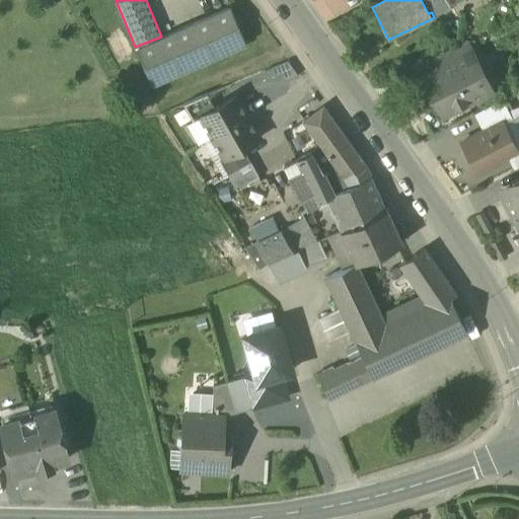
[(421,0),(428,13),(432,12),(434,17),(450,9),(445,0),(421,0)]
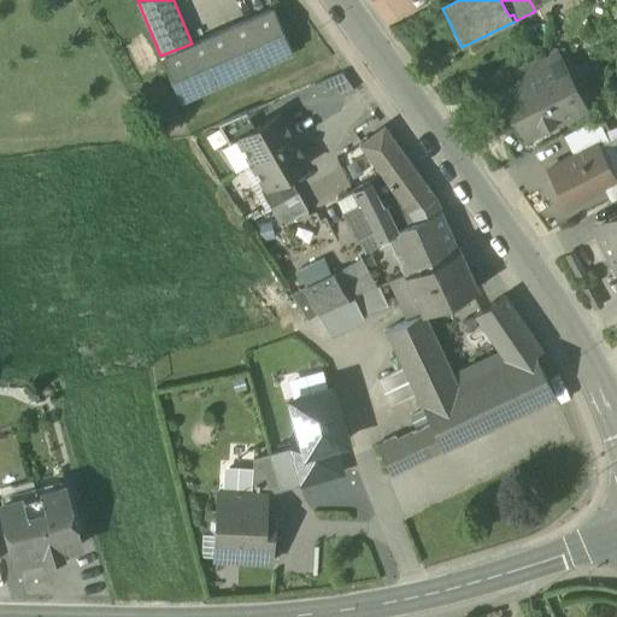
[(272,10),(192,43),(160,56),(180,100),(292,54),(274,10),(272,10)]
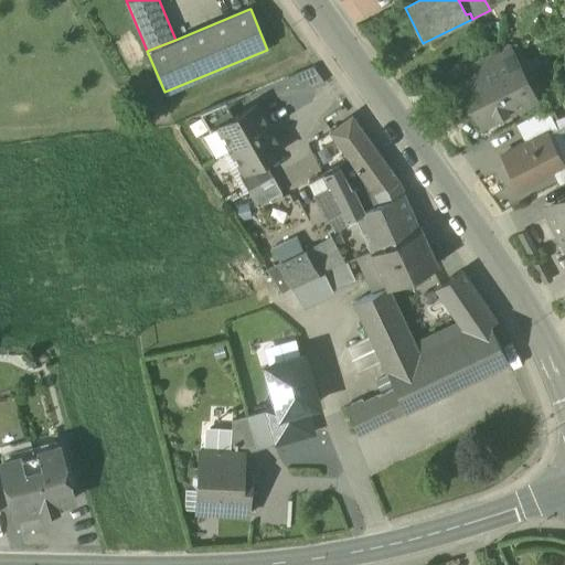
[(470,65),(476,77),(510,61),(504,50),(470,65)]
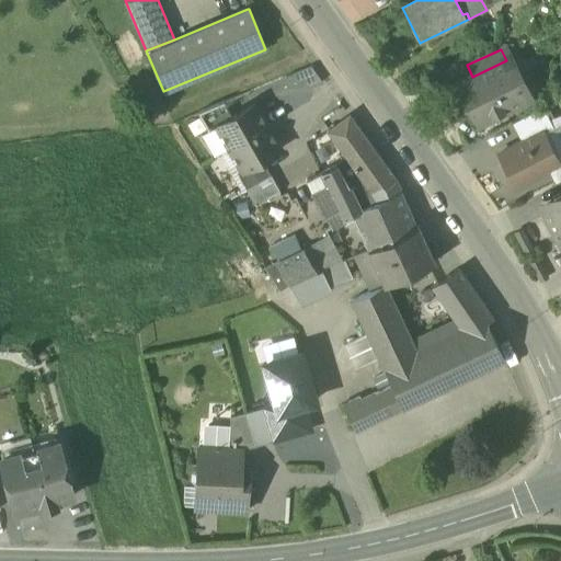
[(455,86),(476,126),(527,101),(506,60),(472,77),(455,86)]
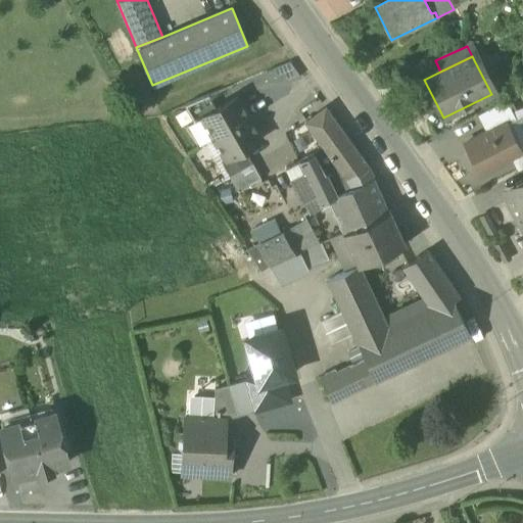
[(195,123),(195,124),(202,119),(202,117),(217,110),(208,96),(185,105),(195,123)]
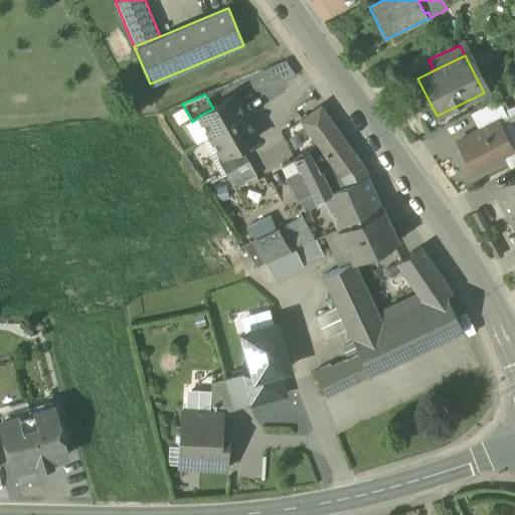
[(197,145),(202,142),(245,117),(233,97),(213,109),(199,116),(199,117),(192,122),(192,121),(185,125),(197,145)]
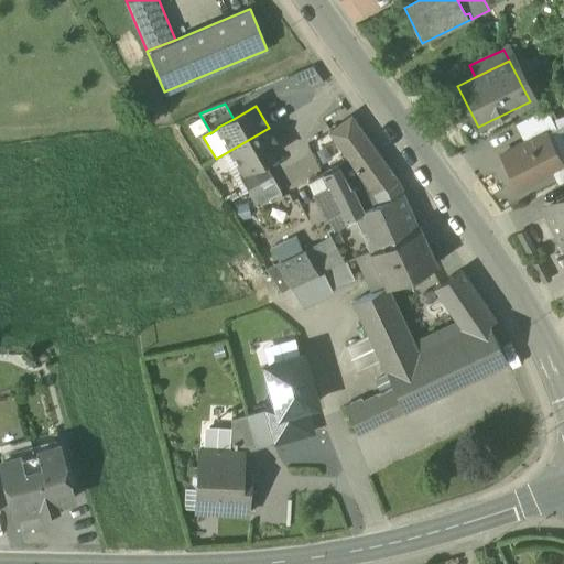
[(516,125),(524,143),(543,133),(543,134),(555,129),(551,121),(545,109),(516,125)]
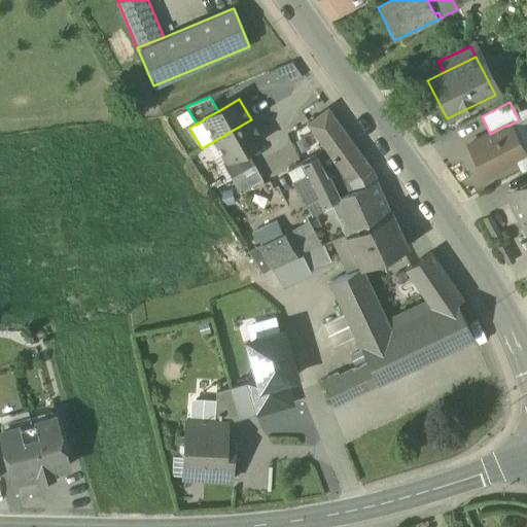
[(526,108),(515,113),(519,120),(507,126),(523,154),(526,152),(526,108)]
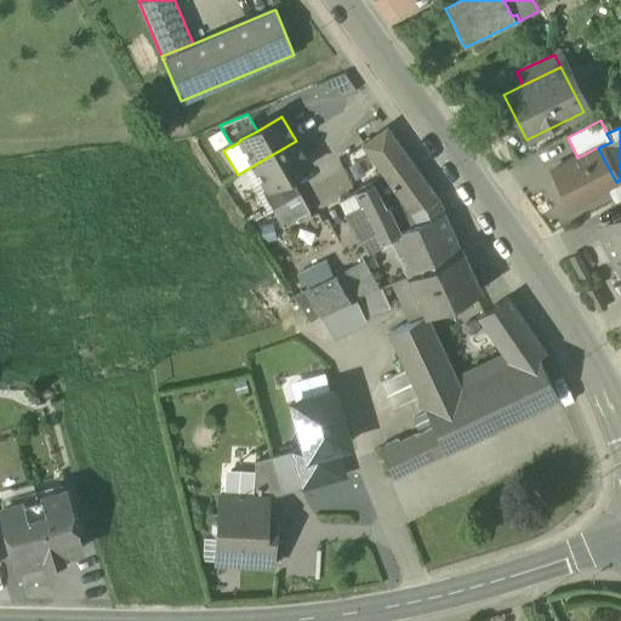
[(363,146),(417,224),(443,214),(433,194),(396,142),(386,129),(363,146)]
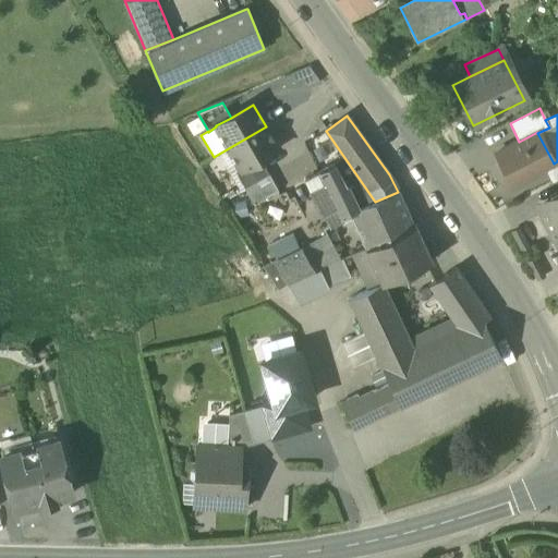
[(266,126),(219,154),(230,174),(234,172),(240,169),(241,170),(261,159),(279,149),(266,126)]
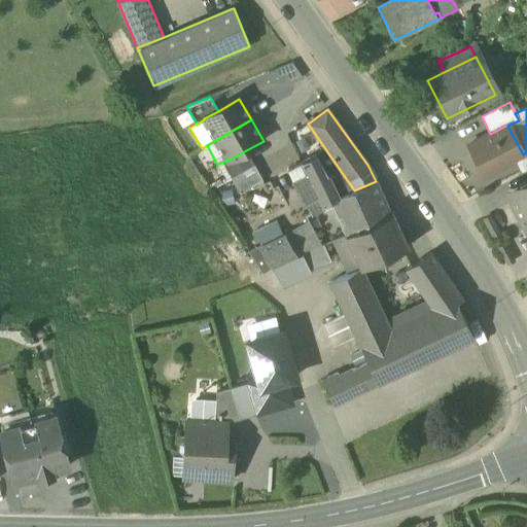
[(469,144),(485,175),(514,160),(523,155),(523,154),(507,126),(507,125),(490,134),(469,144)]
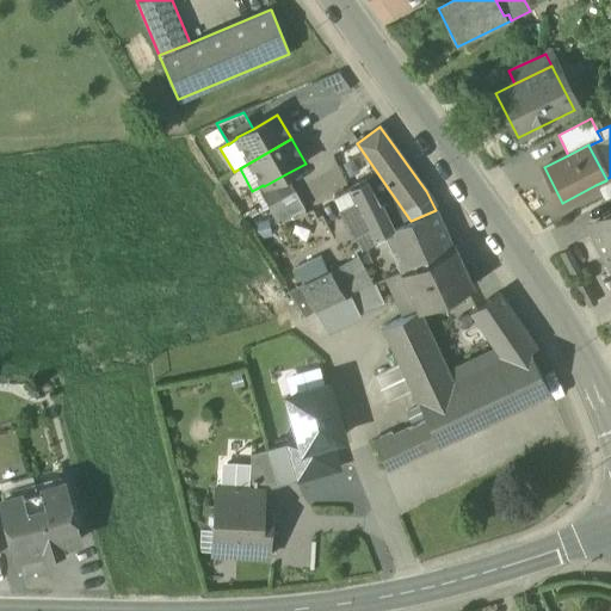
[(303,207),(295,192),(285,174),(264,186),(263,185),(257,189),(269,208),(276,222),(303,207)]
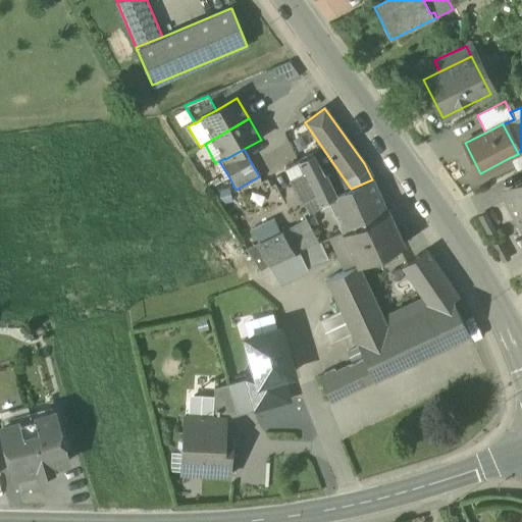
[(509,158),(516,171),(521,167),(521,151),(518,153),(518,154),(509,158)]
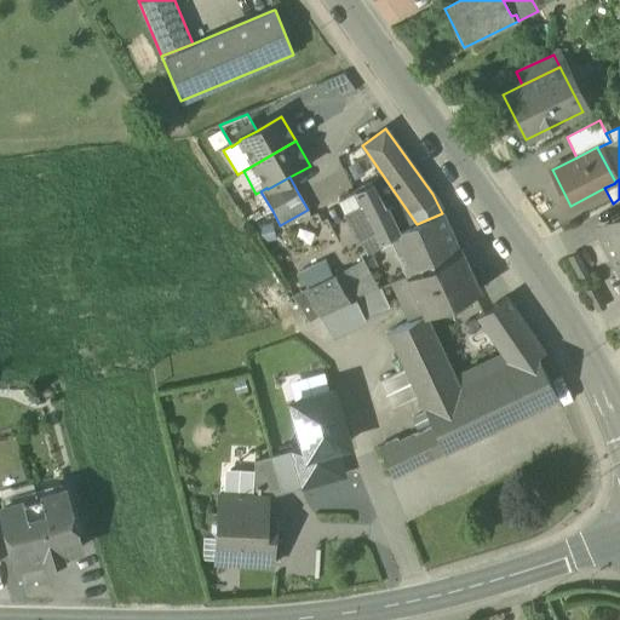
[(379,242),(386,239),(399,233),(386,207),(384,210),(372,185),(356,194),(362,207),(374,233),(379,242)]
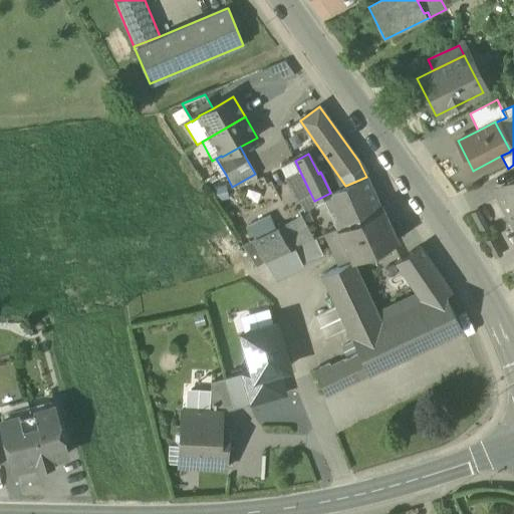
[(287,179),(297,200),(310,193),(300,172),(287,179)]
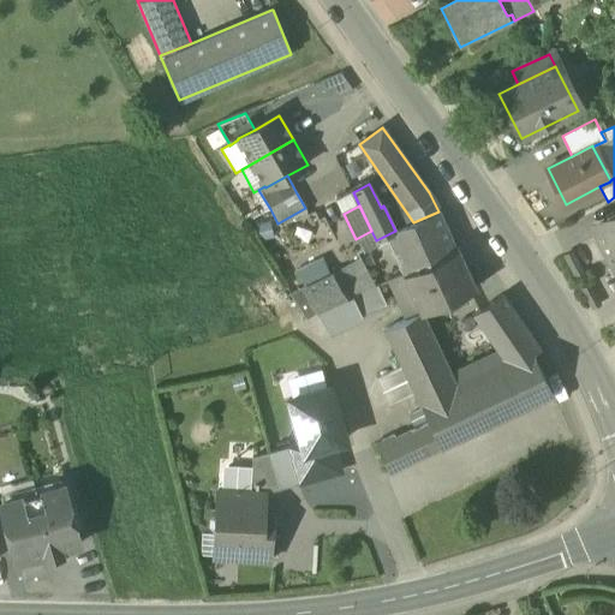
[(413,222),(395,231),(383,237),(386,239),(382,242),(384,246),(388,245),(402,274),(455,250),(439,212),(413,222)]
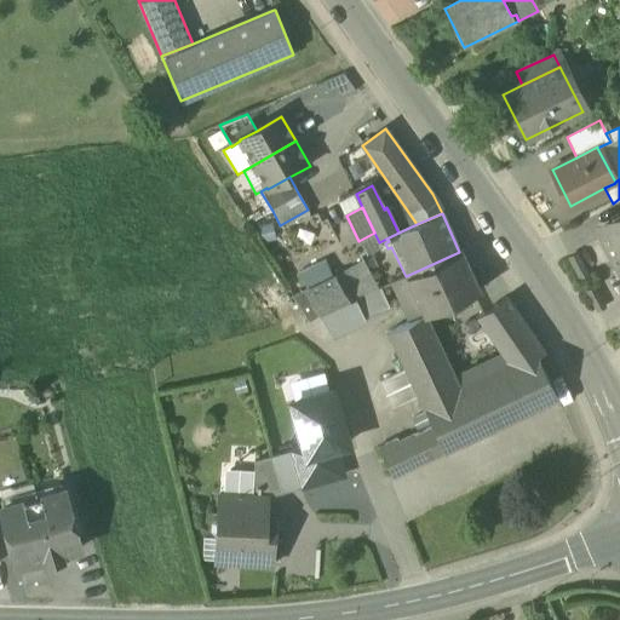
[(597,231),(616,268),(619,265),(619,223),(616,225),(615,222),(597,231)]
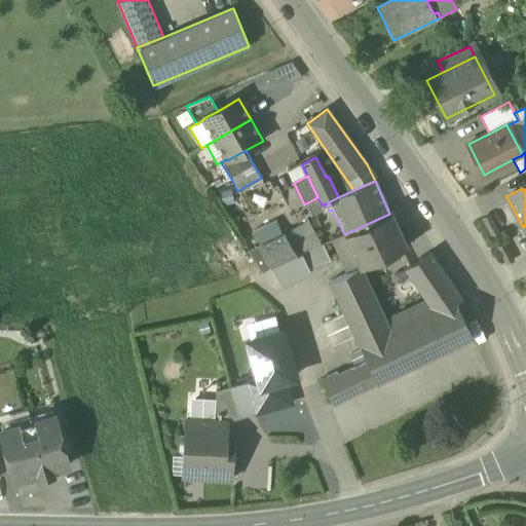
[(389,214),(344,234),(359,267),(360,268),(361,268),(408,247),(391,214),(389,214)]
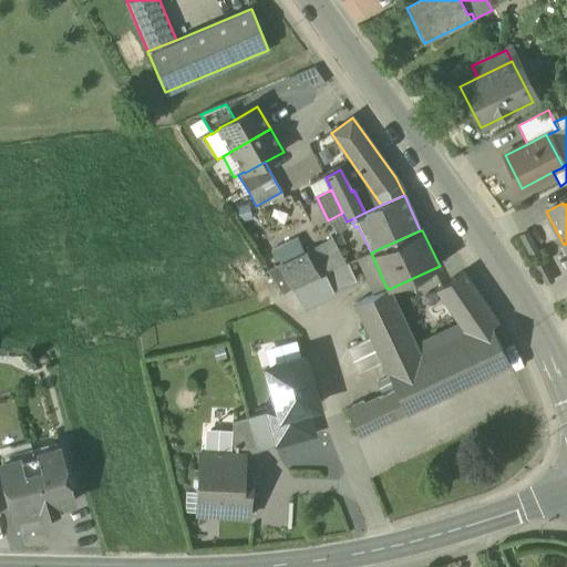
[(305,257),(303,253),(297,237),(272,248),(280,268),(305,257)]
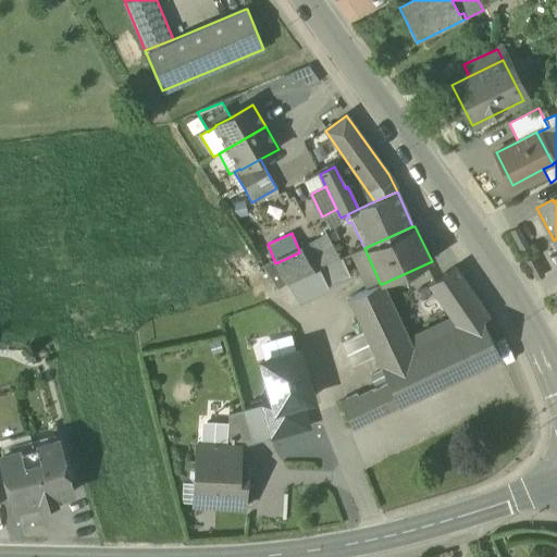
[(298,248),(299,252),(305,250),(310,262),(322,257),(326,265),(339,259),(326,234),(298,248)]
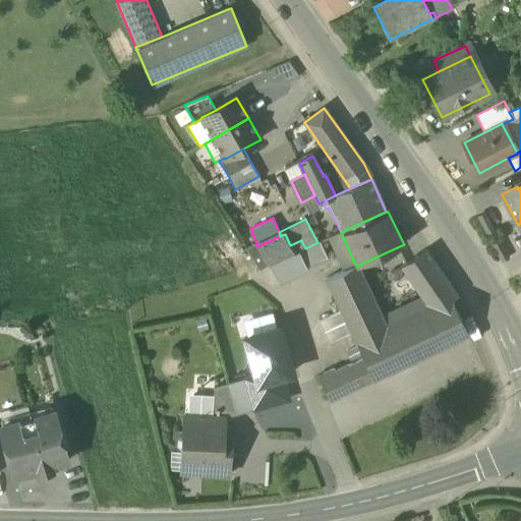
[(347,269),(355,265),(341,232),(332,236),(347,269)]
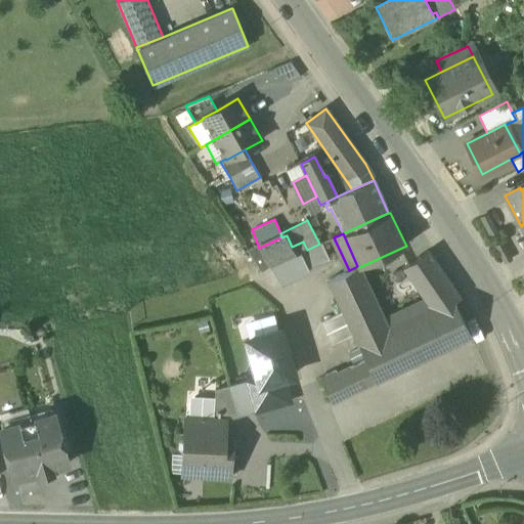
[(281,237),(259,248),(269,266),(270,266),(296,255),(292,247),(287,235),(281,237)]
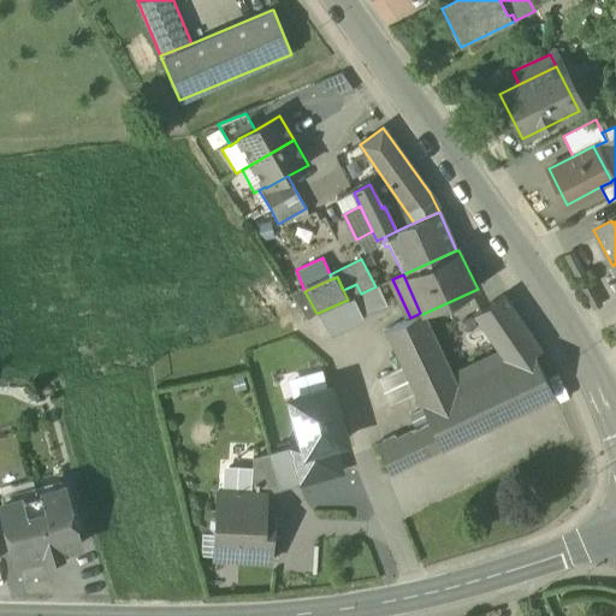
[(356,284),(343,290),(348,300),(353,297),(361,294),(356,284)]
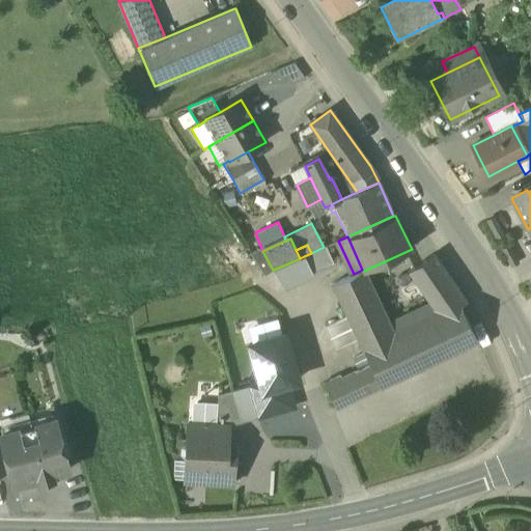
[(311,253),(304,256),(311,272),(332,262),(325,247),(324,247),(311,253)]
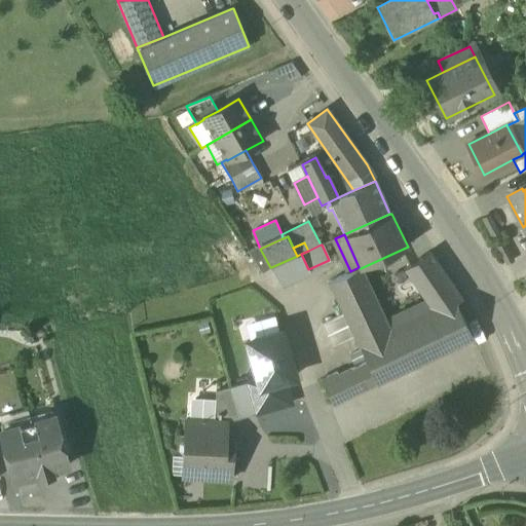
[(261,272),(270,267),(260,249),(249,254),(261,272)]
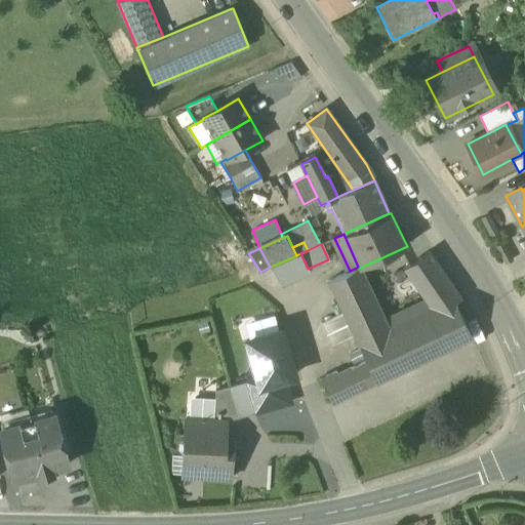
[(354,335),(364,358),(376,382),(472,336),(454,301),(460,297),(429,251),(408,266),(414,273),(409,276),(425,299),(433,310),(390,330),(385,319),(360,268),(359,268),(358,267),(350,271),(328,281),(344,313),(354,335)]
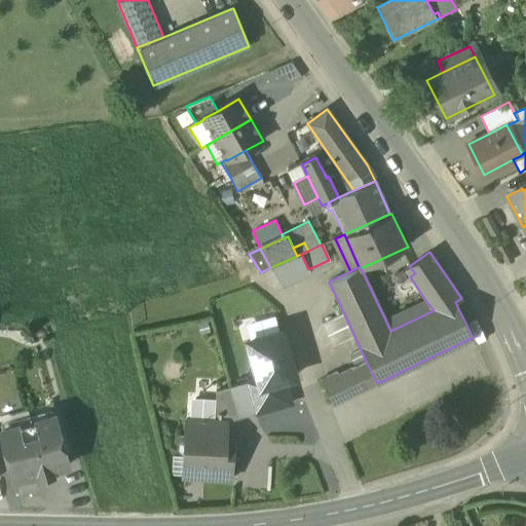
[(310,273),(308,269),(301,254),(297,256),(271,267),(282,287),(310,273)]
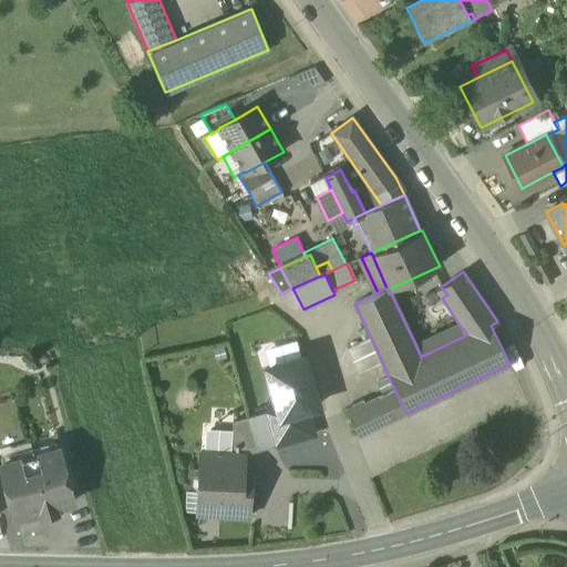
[(459,323),(415,344),(421,357),(467,334),(459,323)]
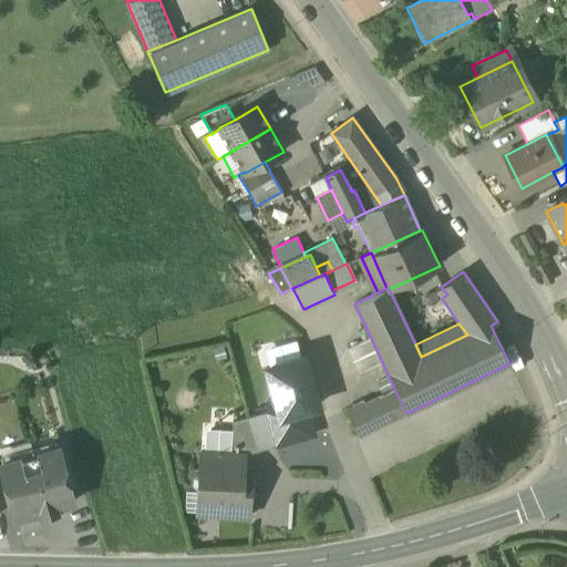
[(347,350),(358,373),(382,362),(371,338),(347,350)]
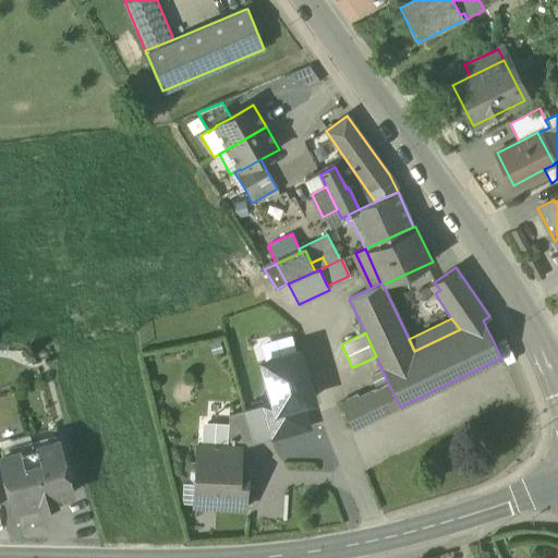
[(274,401),(276,410),(301,402),(312,399),(298,351),(263,361),(274,401)]
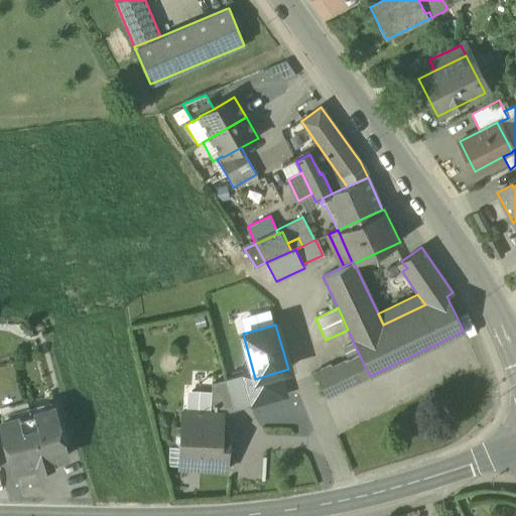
[(326,397),(370,376),(358,352),(314,373),(326,397)]
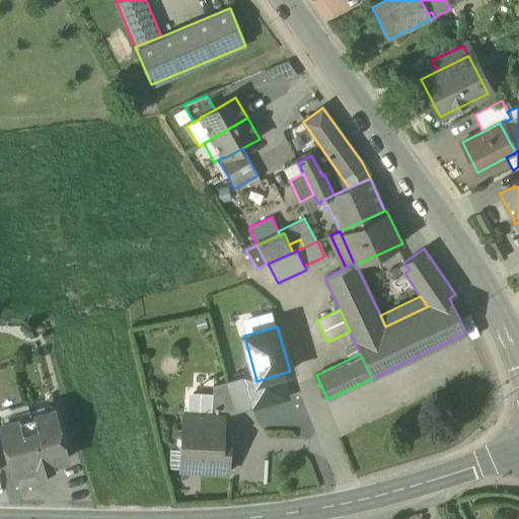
[(242,376),(251,408),(286,397),(280,374),(256,381),(254,373),(242,376)]
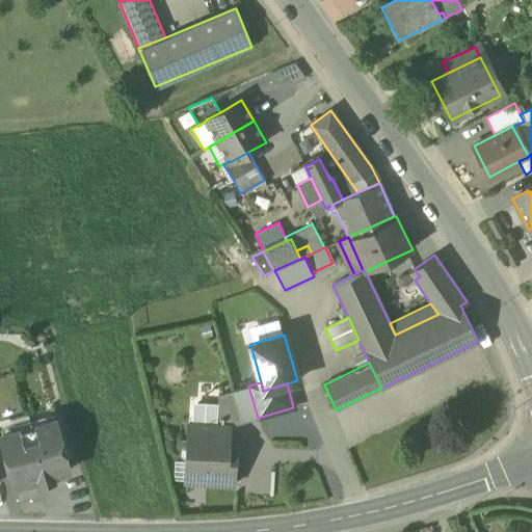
[(248,386),(233,391),(241,422),(258,418),(248,386)]
